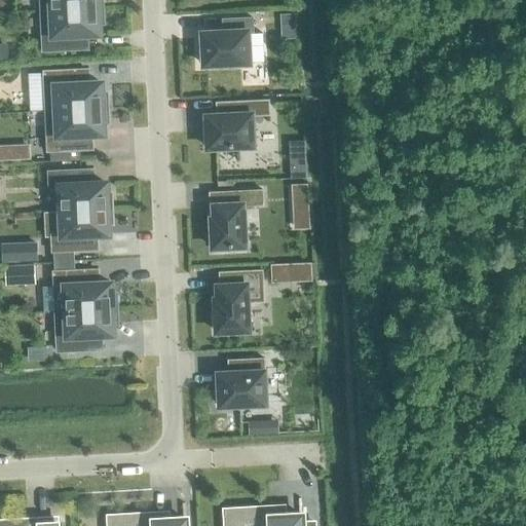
[(41,0),(42,10),(103,8),(102,0),(41,0)]
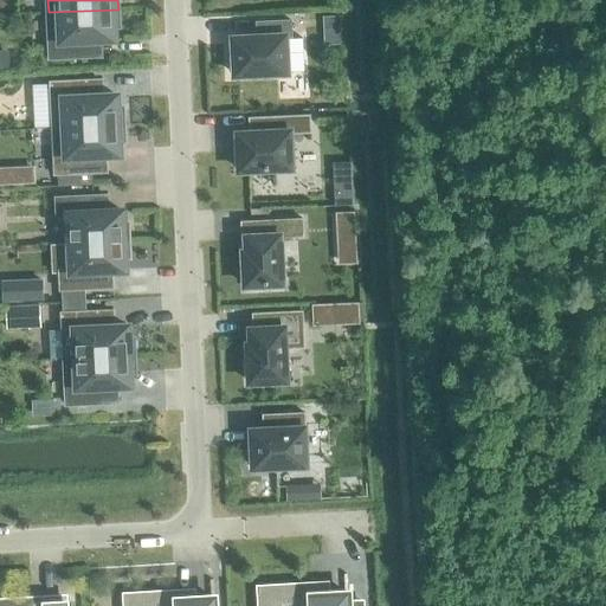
[(49,12),(50,57),(86,56),(85,40),(114,39),(114,27),(120,27),(118,10),(49,12)]
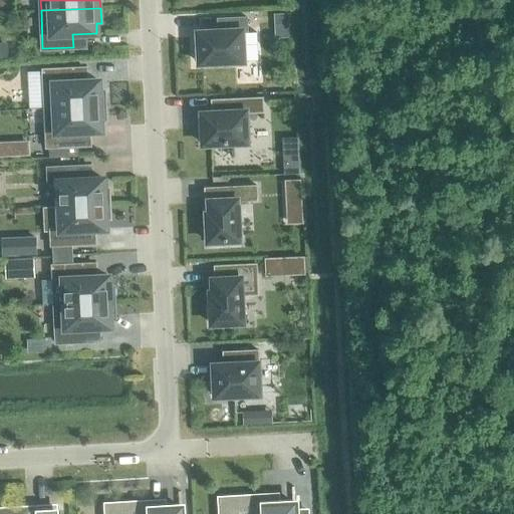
[(288,13),(274,14),(275,26),(289,25),(288,13)]
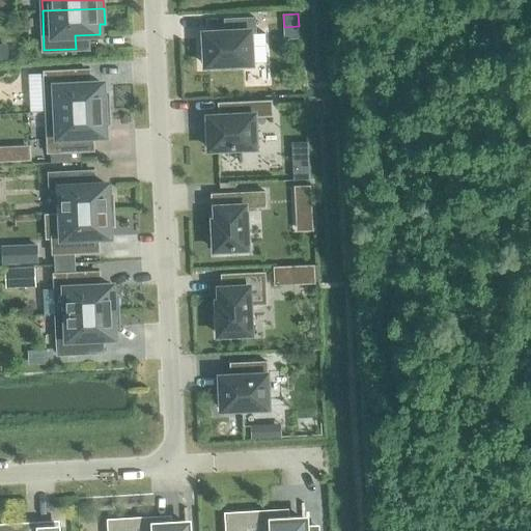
[(205,61),(206,65),(252,63),(250,33),(255,32),(255,18),(224,19),(225,32),(204,33),(205,46),(201,46),(201,61),(205,61)]
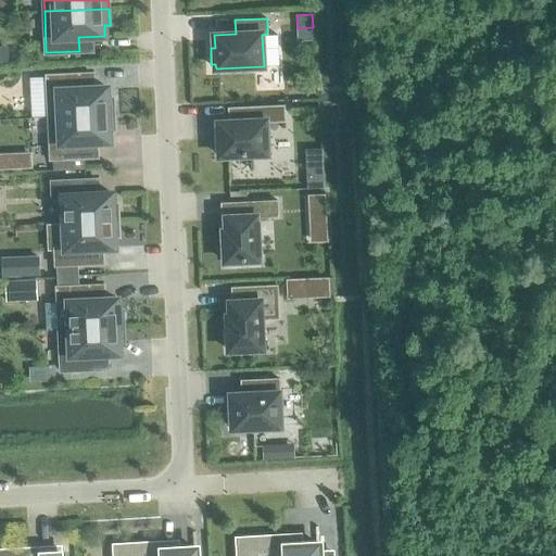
[(49,117),(113,114),(113,98),(108,98),(106,88),(80,89),(80,74),(47,76),(49,117)]
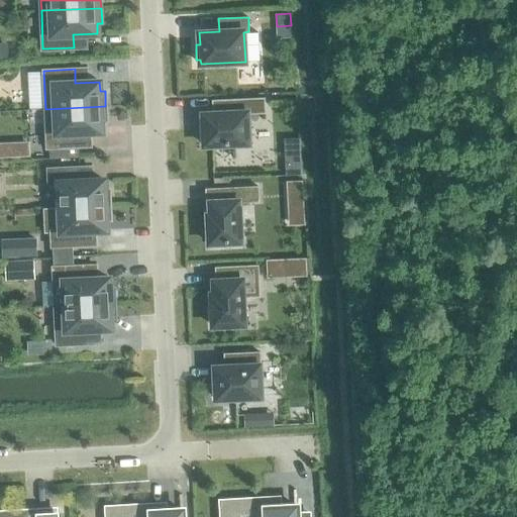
[(204,126),(200,126),(200,141),(204,141),(204,145),(248,143),(247,113),(265,112),(264,98),(222,100),(223,113),(203,114),(204,126)]
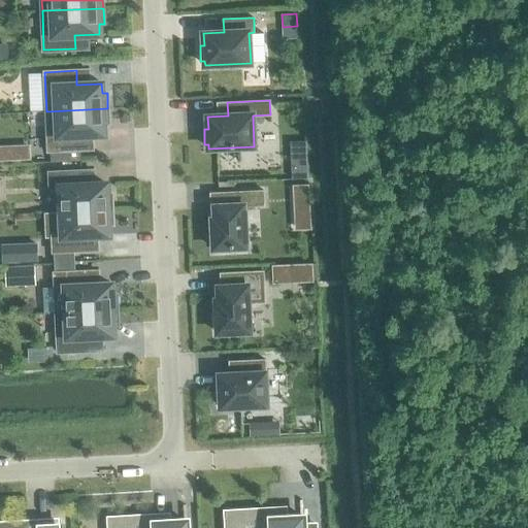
[(46,111),(48,151),(51,151),(79,149),(79,135),(104,134),(103,124),(108,124),(107,108),(46,111)]
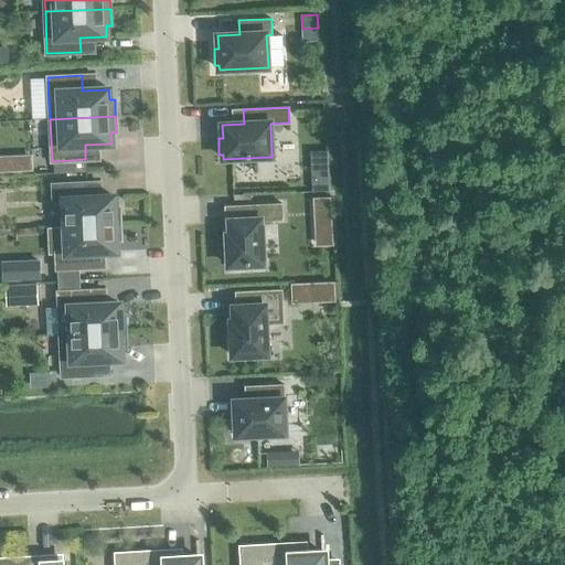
[(328,151),(311,151),(311,168),(328,167),(328,151)]
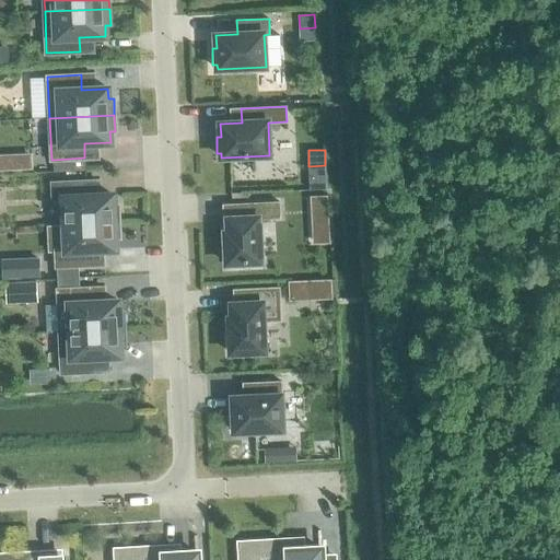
[(84,158),(54,160),(54,171),(85,170),(84,158)]
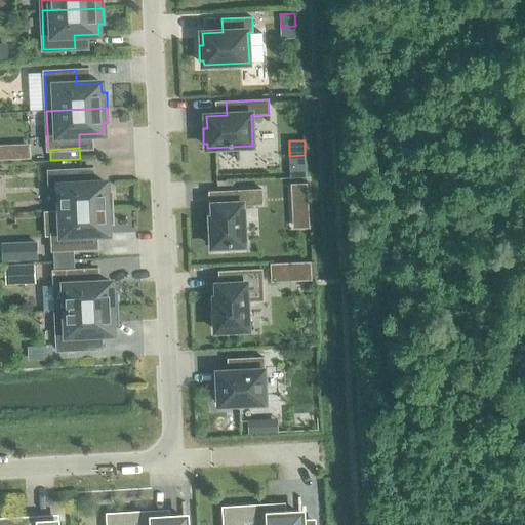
[(61,210),(112,208),(111,193),(107,193),(106,183),(81,184),(81,170),(49,171),(50,187),(59,186),(61,210)]
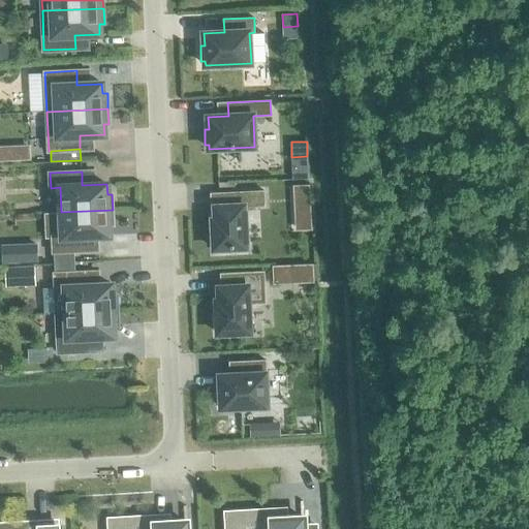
[(309,186),(293,186),(294,199),(310,199),(309,186)]
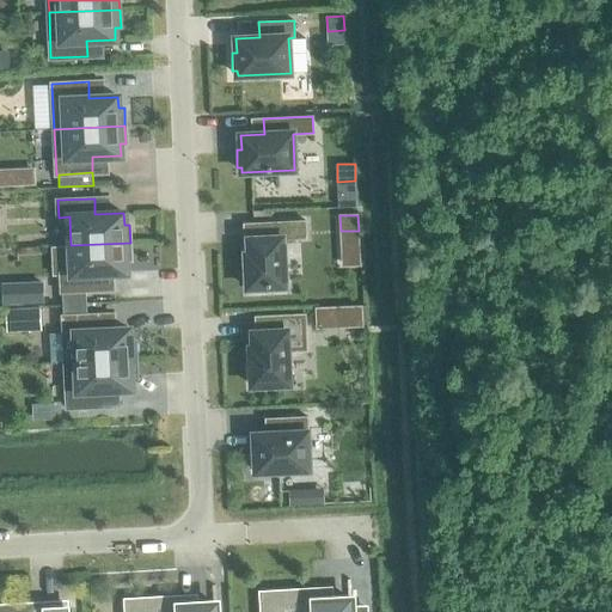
[(306,221),(261,222),(262,238),(249,239),(249,254),(246,254),(248,288),(251,288),(251,293),(269,292),(269,287),(285,286),(282,239),(306,238),(306,221)]
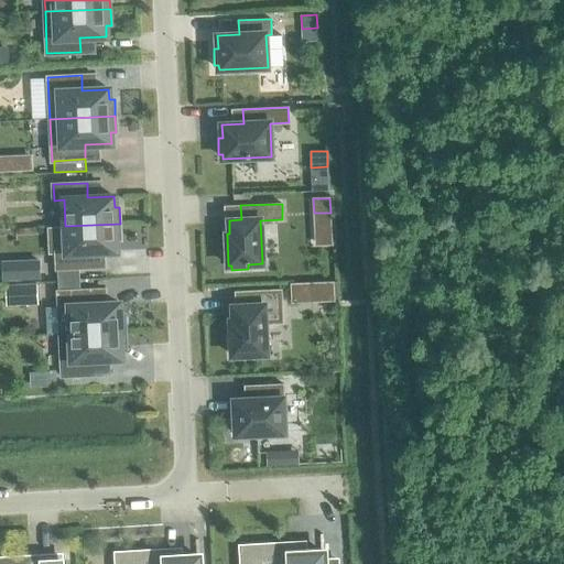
[(65,226),(67,251),(56,252),(57,268),(90,267),(90,252),(117,251),(116,240),(121,240),(120,224),(65,226)]
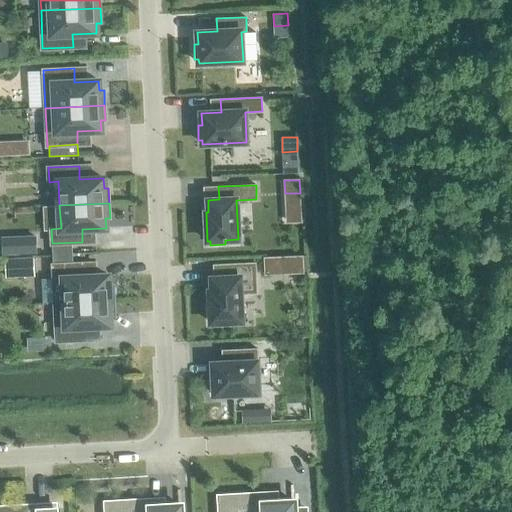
[(27,237),(2,238),(3,255),(28,254),(27,237)]
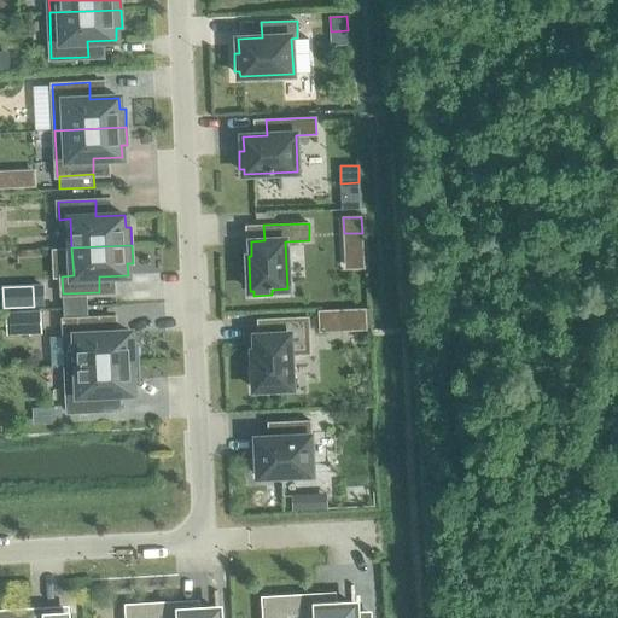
[(365,309),(336,310),(337,331),(366,330),(365,309)]
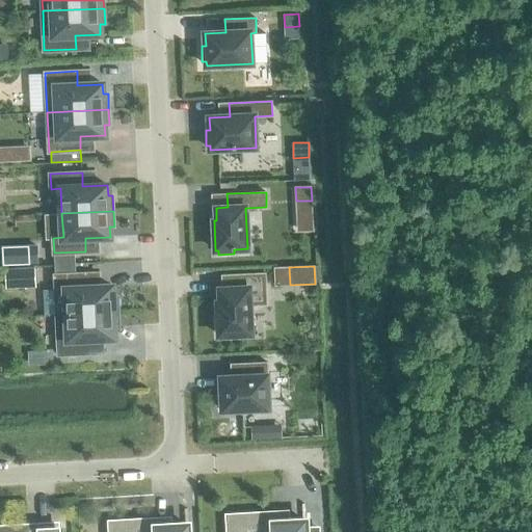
[(5,269),(6,286),(21,285),(21,283),(35,283),(34,268),(5,269)]
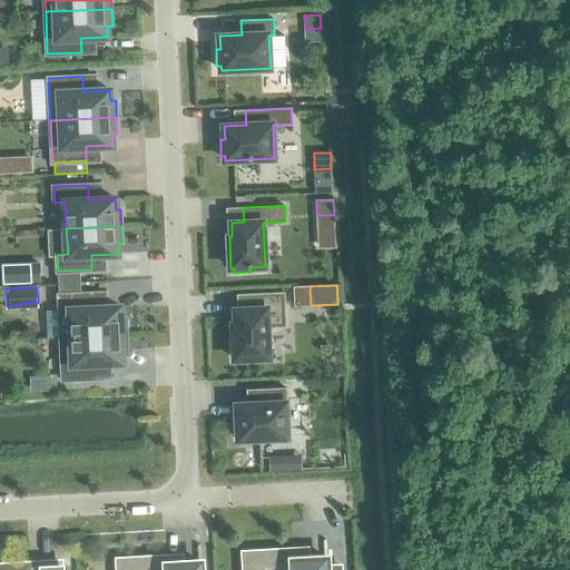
[(60,337),(127,334),(126,317),(120,317),(120,306),(94,308),(92,293),(59,295),(60,337)]
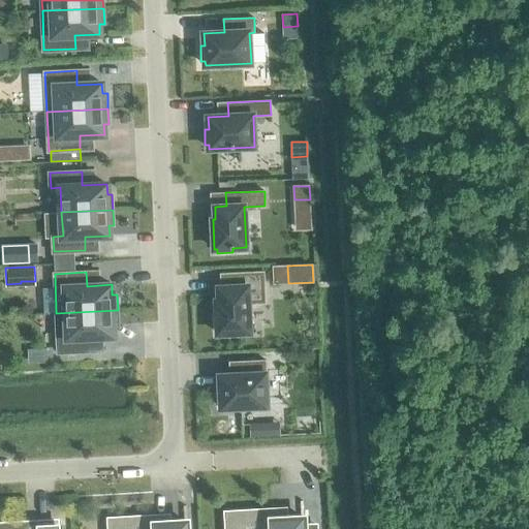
[(250,332),(249,303),(266,303),(263,272),(220,274),(221,286),(218,287),(219,300),(216,300),(218,334),(250,332)]
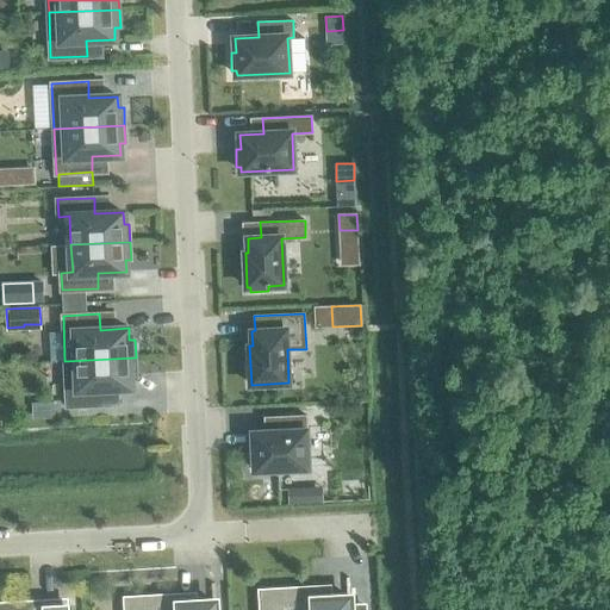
[(64,361),(67,406),(104,404),(103,388),(131,387),(131,375),(136,375),(136,358),(64,361)]
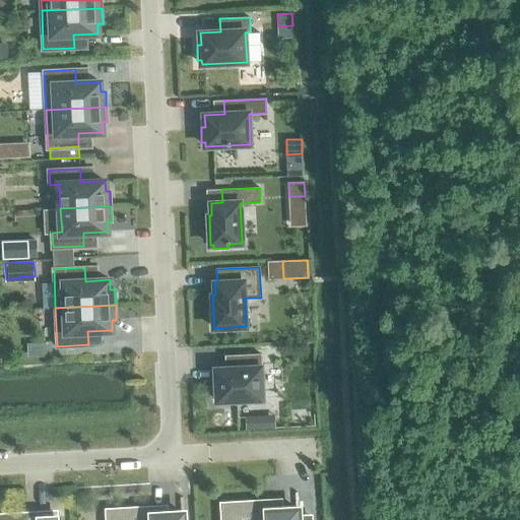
[(46,342),(33,343),(34,356),(47,355),(46,342)]
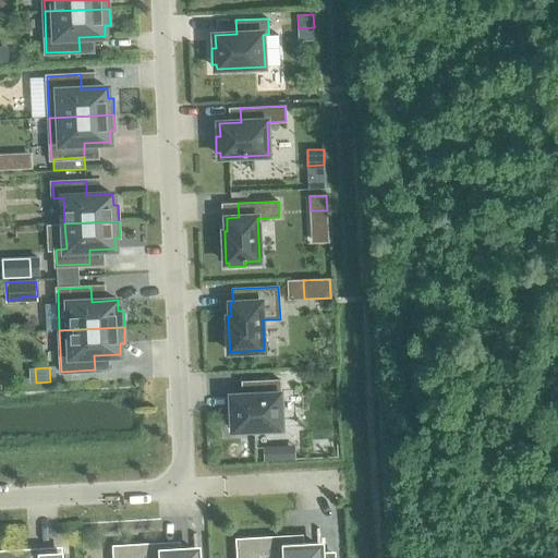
[(281,428),(280,396),(281,396),(280,380),(253,381),(254,396),(232,397),(232,410),(228,410),(229,426),(233,426),(233,431),(281,428)]
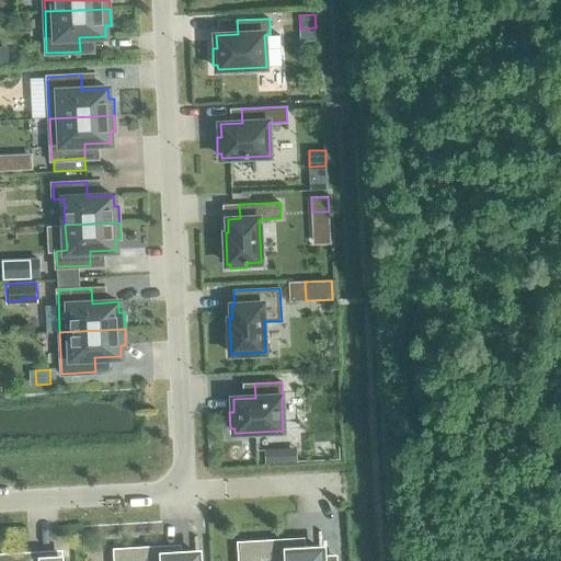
[(322,560),(322,549),(321,531),(319,531),(319,549),(284,551),(284,546),(287,545),(287,544),(268,545),(268,542),(240,544),(240,560),(322,560)]
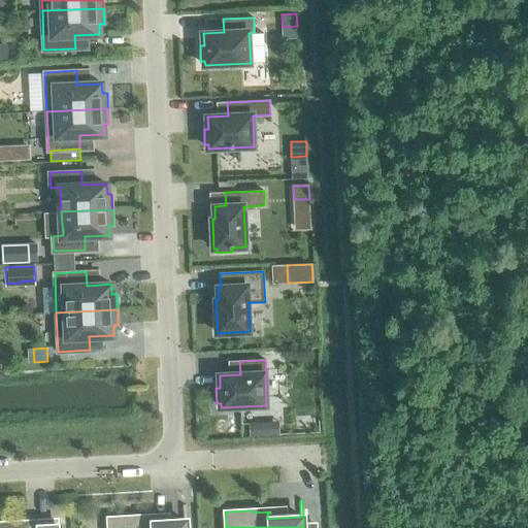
[(186,527),(186,521),(171,522),(170,512),(106,516),(106,527),(186,527)]
